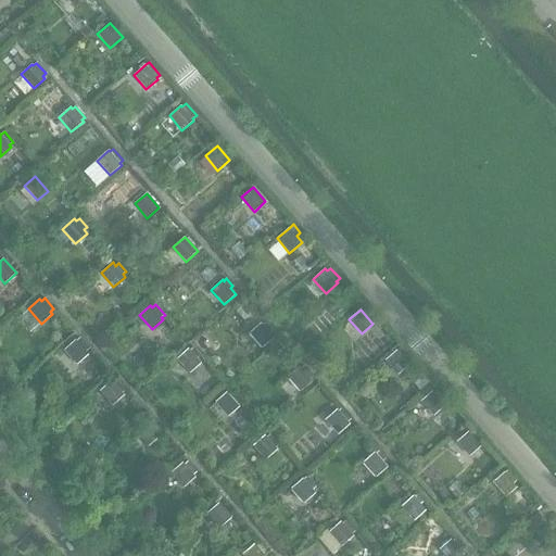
[(261,323),(249,333),(262,348),(274,338),(269,332),(272,330),(265,323),(263,325),(261,323)]
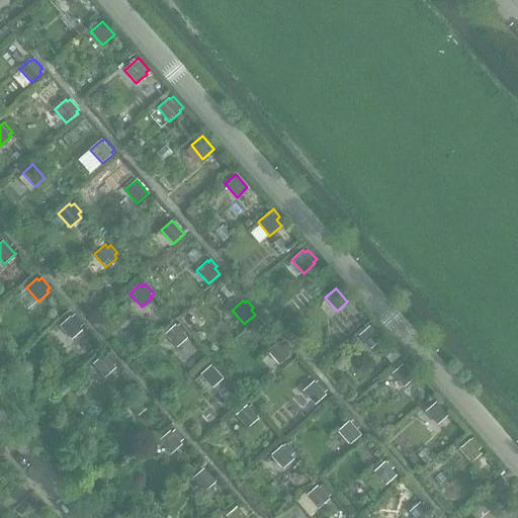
[(70,317),(59,326),(71,340),(82,330),(79,328),(83,325),(74,315),(71,318),(70,317)]
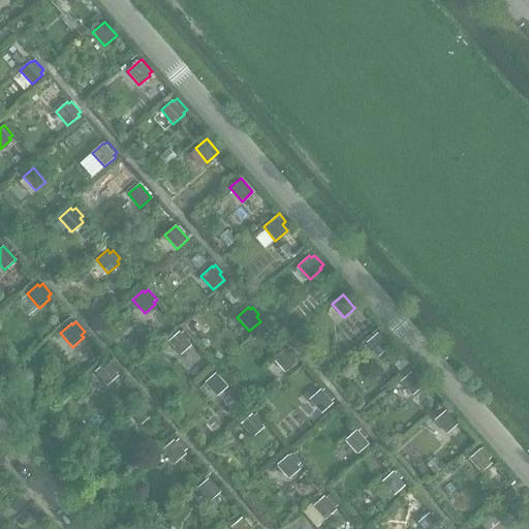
[(179,332),(168,342),(180,355),(191,345),(187,341),(190,338),(183,331),(181,333),(179,332)]
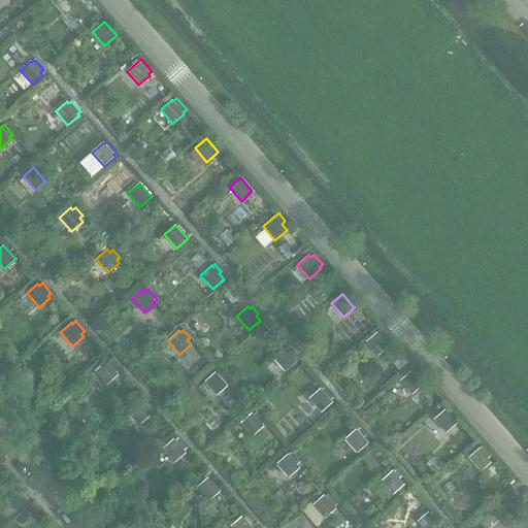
[(376,332),(365,342),(377,356),(389,347),(387,343),(389,341),(380,331),(377,333),(376,332)]
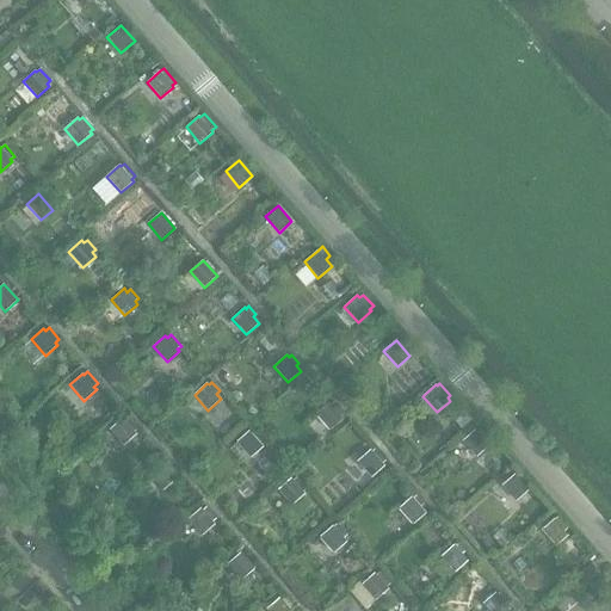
[(328,402),(315,414),(329,430),(343,419),(340,417),(345,413),(334,401),(331,405),(328,402)]
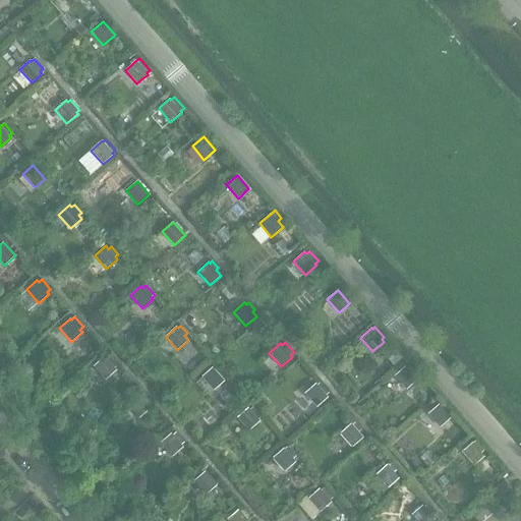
[(104,356),(93,366),(105,380),(116,370),(114,367),(117,365),(109,356),(106,358),(104,356)]
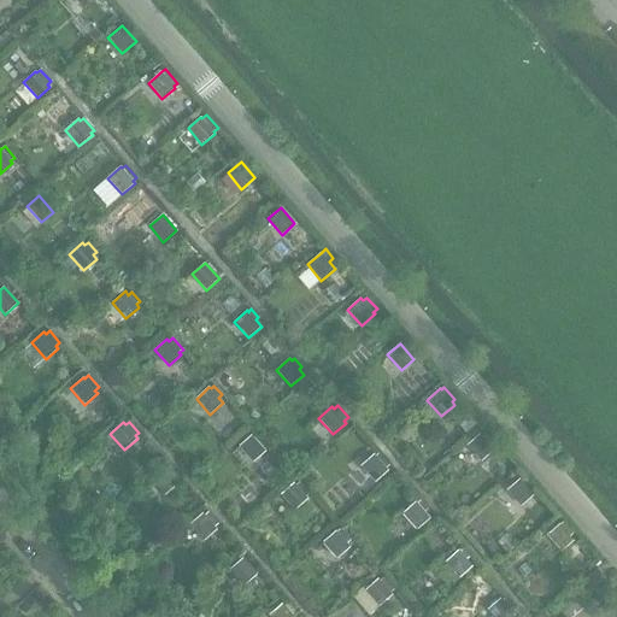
[(480,434),(466,445),(481,462),(494,450),(480,434)]
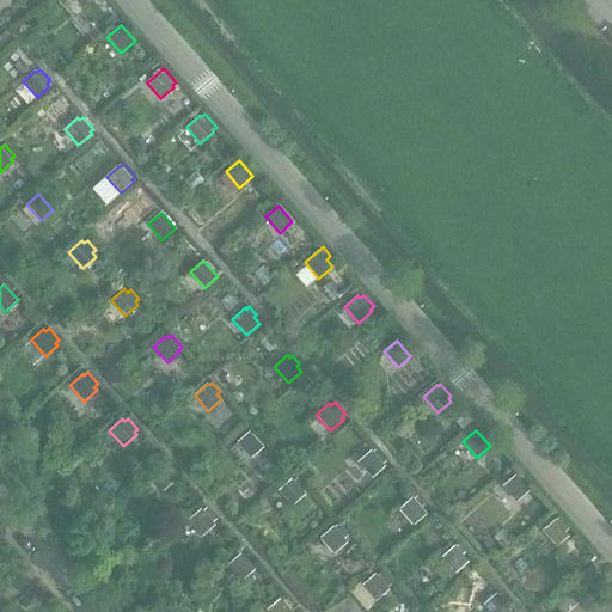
[(249,432),(236,442),(250,459),(263,447),(262,446),(265,444),(256,433),(254,435),(249,432)]
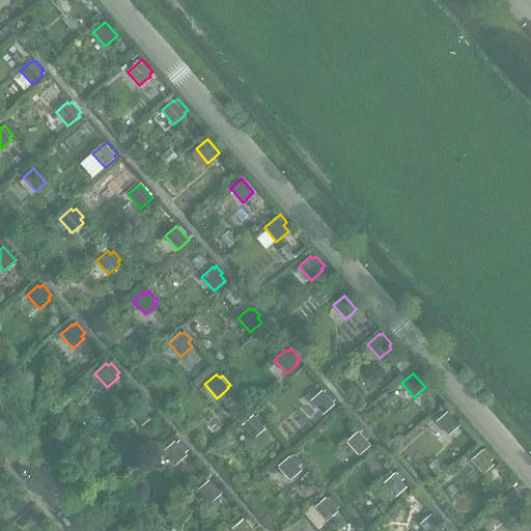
[(323,390),(310,401),(323,415),(335,404),(333,402),(335,400),(326,390),(324,392),(323,390)]
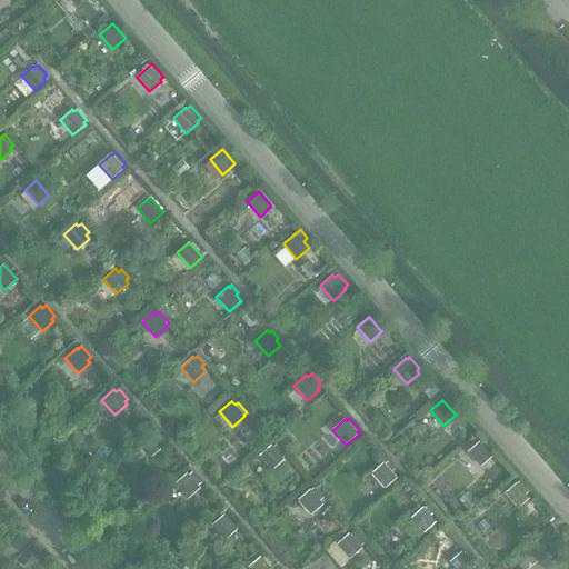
[(479,441),(467,452),(480,467),(492,456),(490,453),(492,451),(483,441),(481,443),(479,441)]
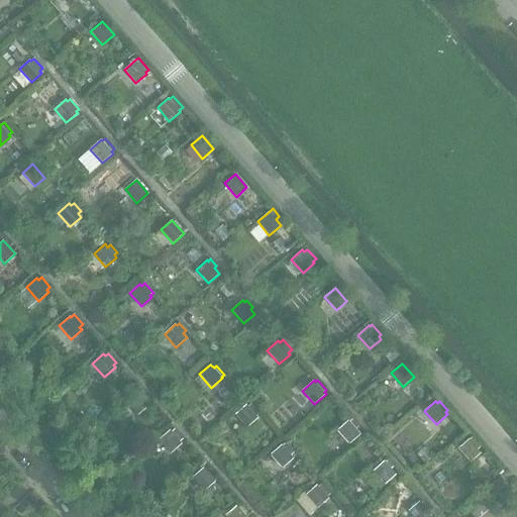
[(245,404),(234,414),(246,428),(257,418),(256,416),(259,413),(250,404),(247,406),(245,404)]
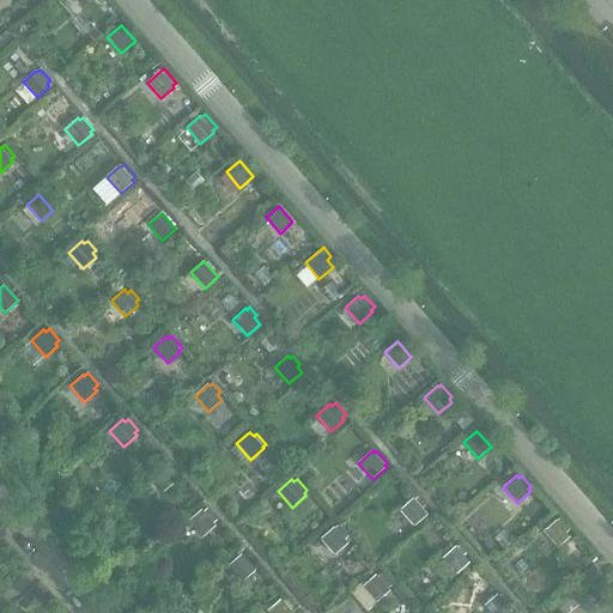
[(413,498),(400,510),(414,526),(428,515),(422,508),(424,505),(418,497),(414,499),(413,498)]
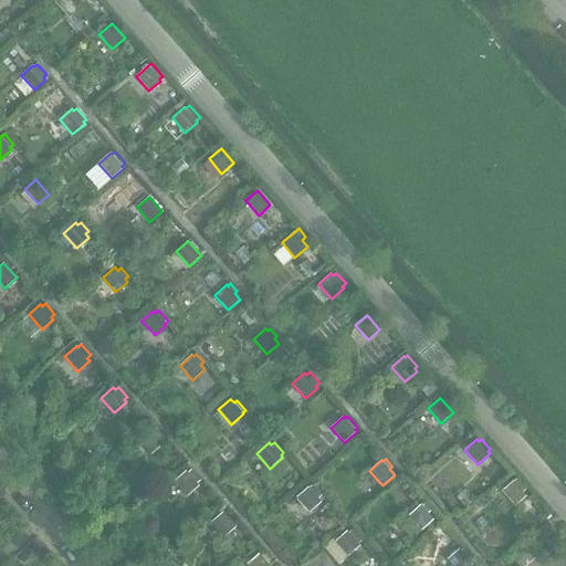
[(186,470),(174,481),(187,495),(199,485),(197,483),(200,481),(190,470),(187,472),(186,470)]
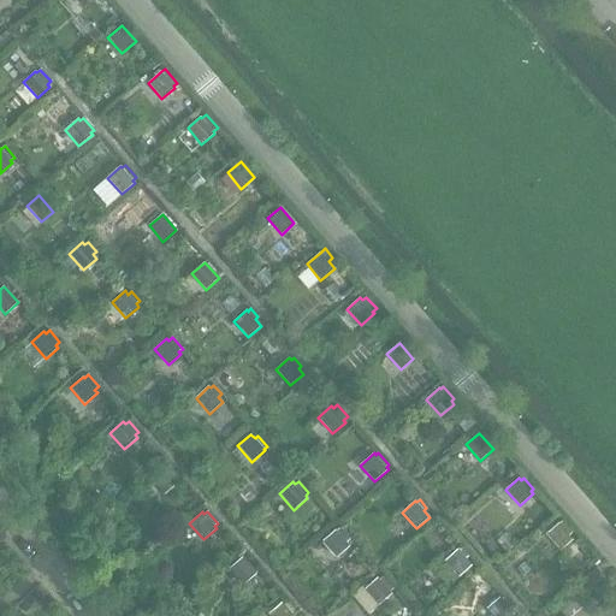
[(558,525),(545,534),(560,550),(572,540),(568,535),(572,532),(562,521),(558,525)]
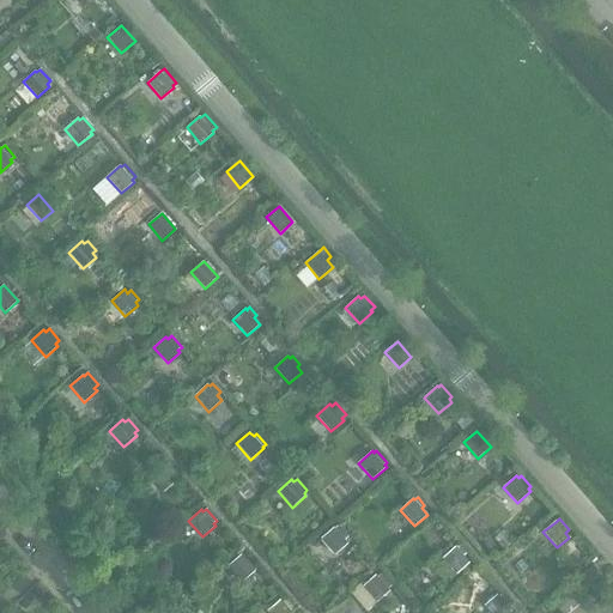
[(333,527),(320,539),(334,554),(347,544),(344,540),(347,536),(338,525),(334,528),(333,527)]
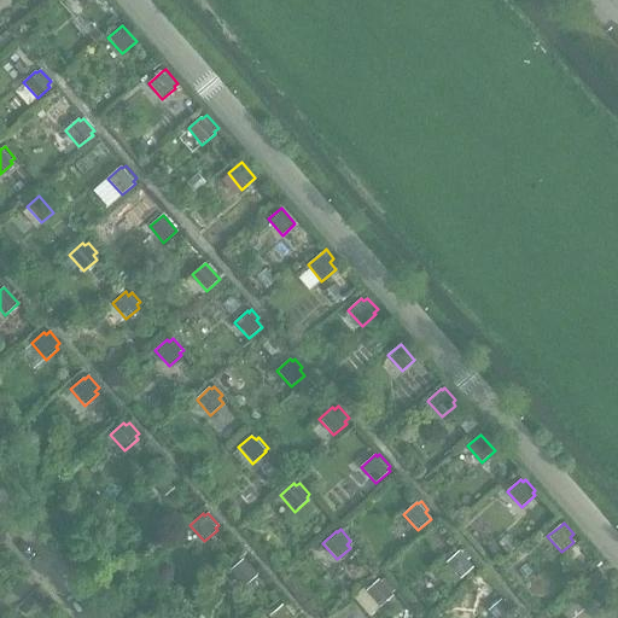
[(459,551),(445,563),(459,578),(473,566),(466,560),(470,557),(464,549),(460,553),(459,551)]
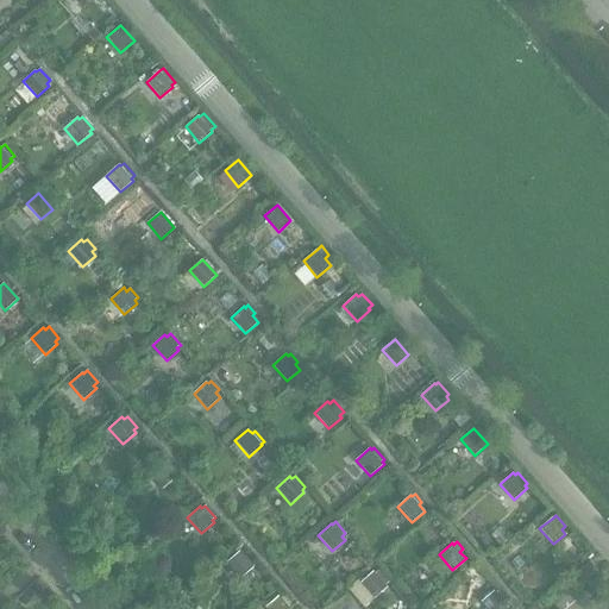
[(239,551),(226,562),(240,578),(253,566),(239,551)]
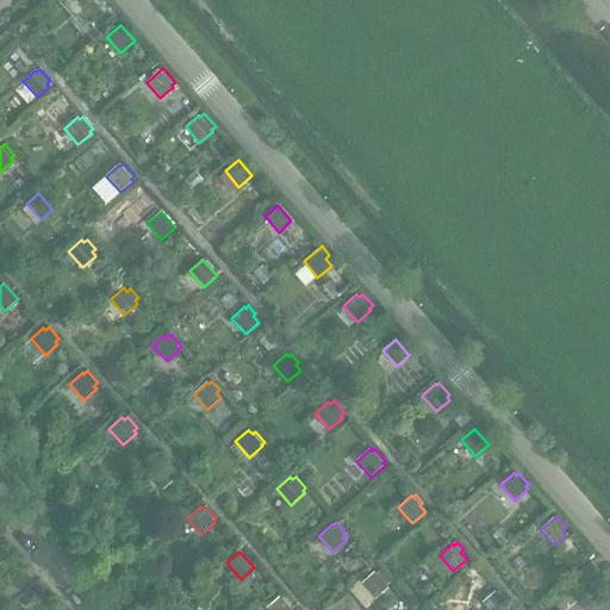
[(598,571),(597,570),(590,562),(579,572),(587,582),(598,571)]
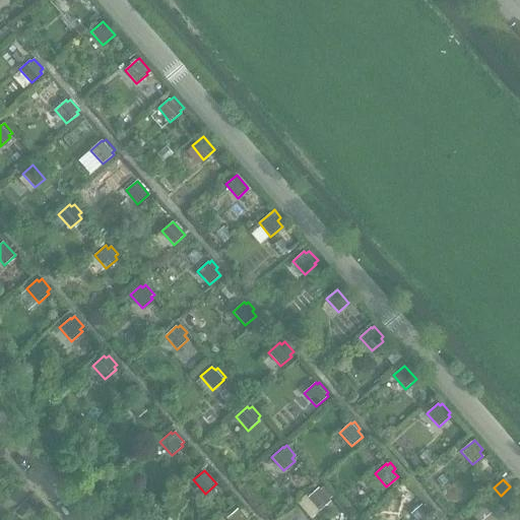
[(318,488),(307,498),(319,511),(330,501),(328,500),(331,497),(323,486),(320,490),(318,488)]
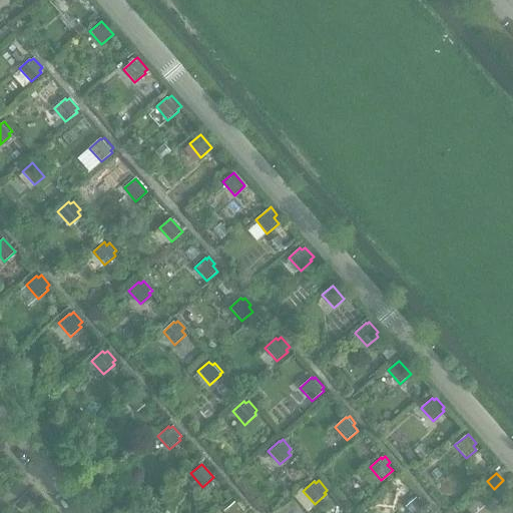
[(416,497),(405,507),(410,512),(424,512),(427,510),(426,508),(429,506),(420,496),(417,499),(416,497)]
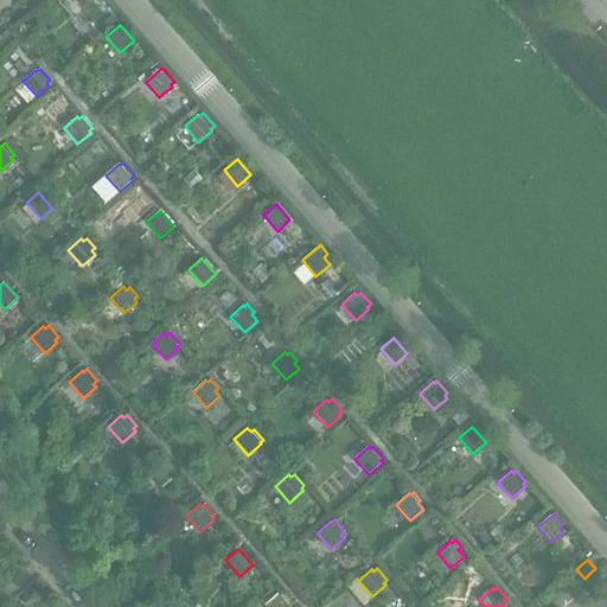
[(288,606),(278,595),(266,605),(267,606),(288,606)]
